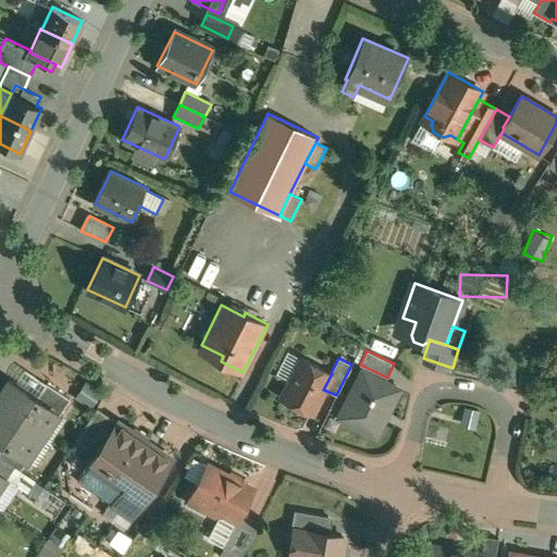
[(301,359),(282,399),(311,413),(323,390),(332,373),(331,373),(301,359)]
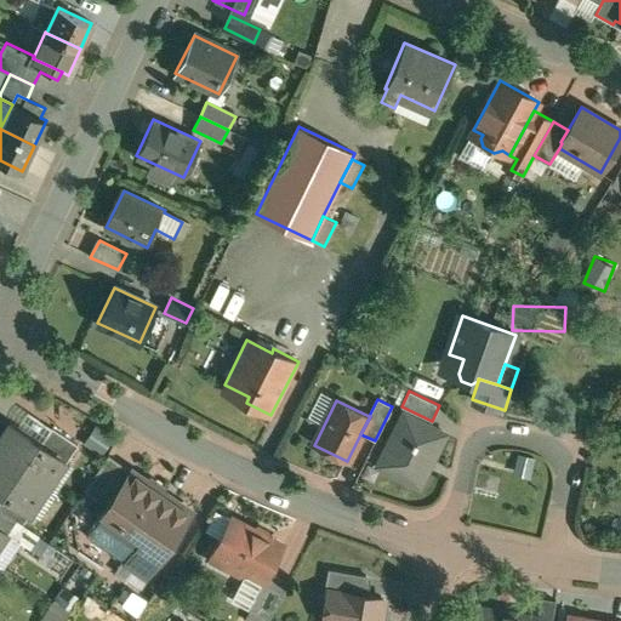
[(444,434),(404,415),(379,466),(419,485),(444,434)]
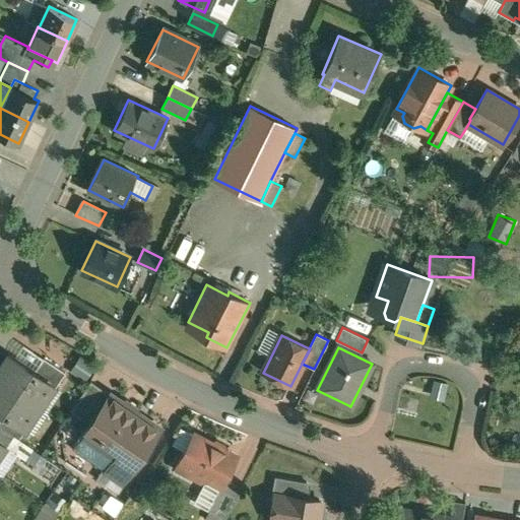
[(35,371),(8,353),(0,365),(0,379),(40,406),(41,405),(37,403),(51,383),(52,382),(35,371)]
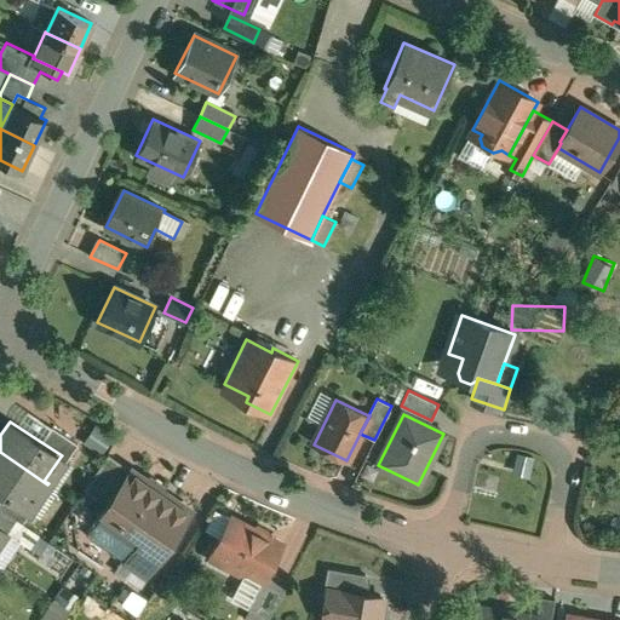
[(98,425),(90,443),(108,453),(118,434),(98,425)]
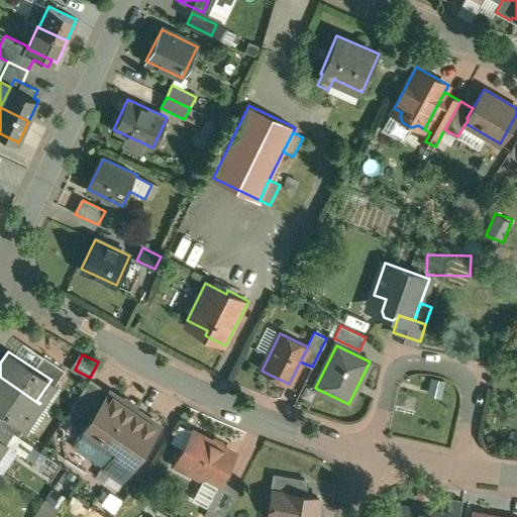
[(65,371),(43,355),(34,369),(52,380),(50,381),(56,385),(65,371)]
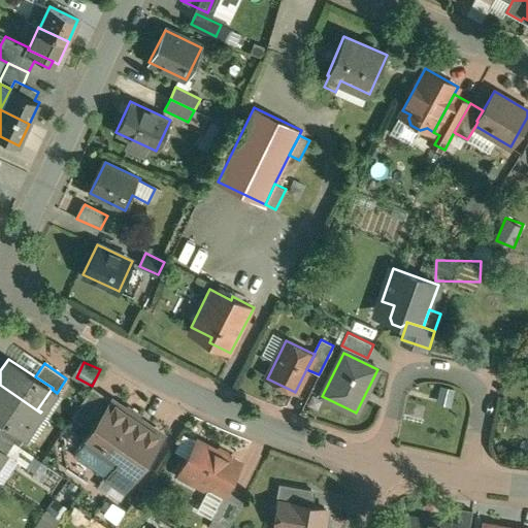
[(40,413),(0,385),(0,418),(4,421),(22,433),(23,432),(36,411),(40,414),(40,413)]
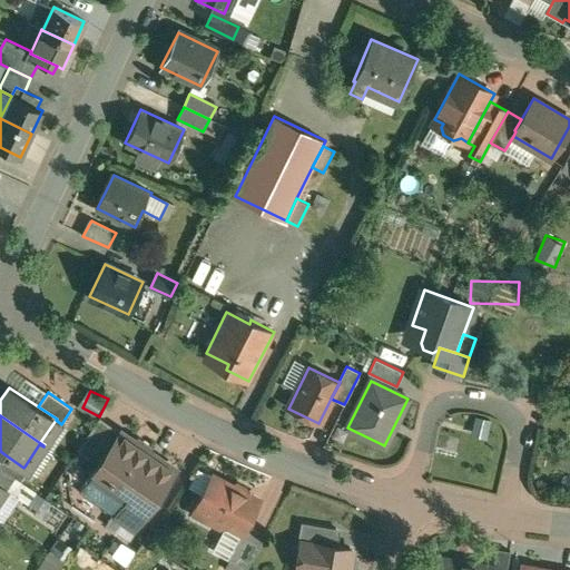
[(98,418),(76,451),(97,465),(119,432),(98,418)]
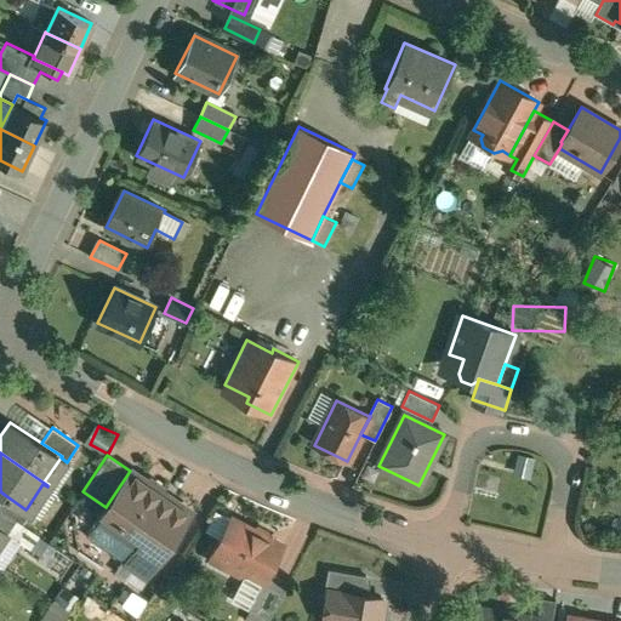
[(148,483),(130,471),(106,507),(103,511),(143,537),(127,562),(148,576),(192,512),(161,491),(160,489),(152,482),(148,483)]
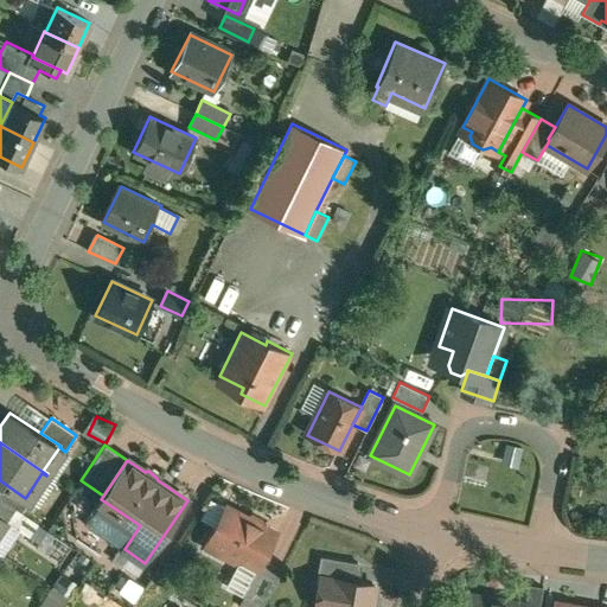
[(25,498),(5,484),(0,490),(0,497),(16,509),(23,512),(31,500),(26,497),(25,498)]
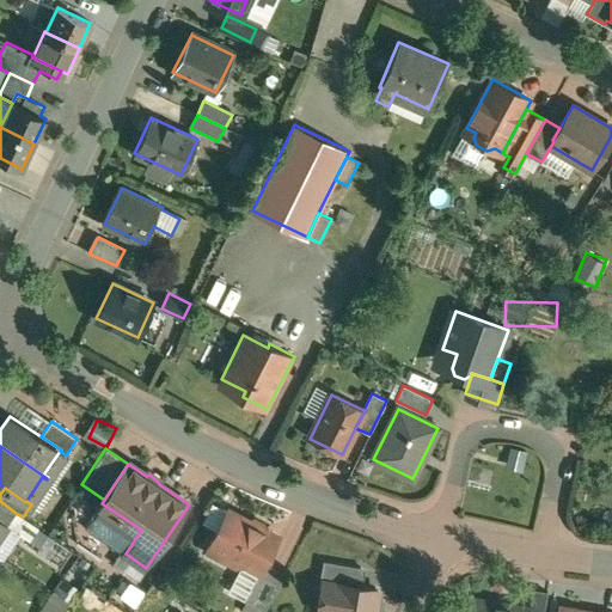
[(0,501),(0,516),(4,519),(2,520),(7,525),(16,513),(0,501)]
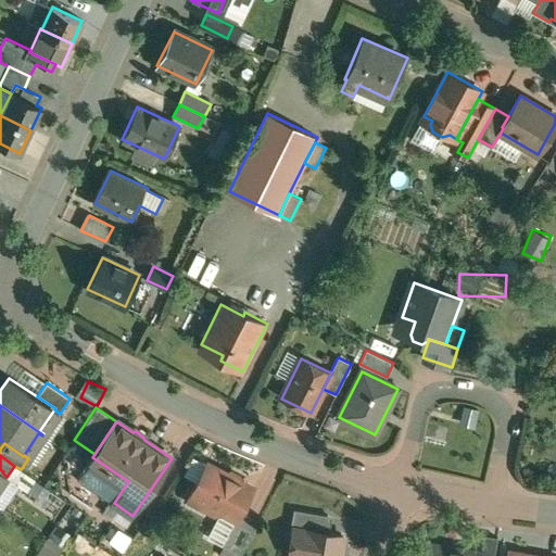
[(128,481),(92,457),(78,479),(114,503),(128,481)]
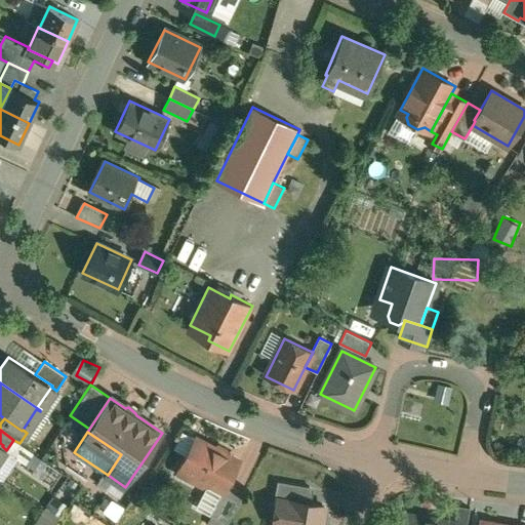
[(238,461),(195,439),(182,465),(196,472),(194,475),(196,482),(202,485),(208,483),(223,490),(224,490),(228,483),(238,461)]
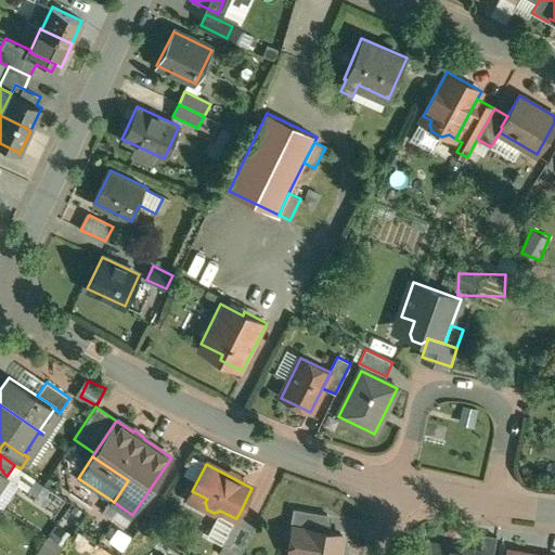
[(327,515),(293,508),(289,528),(293,529),(294,528),(324,532),(327,515)]
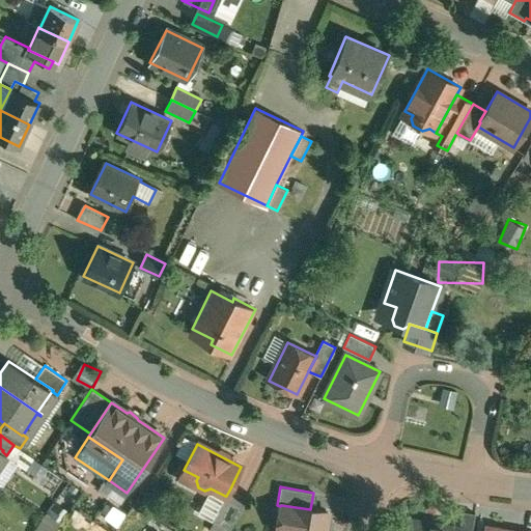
[(230,488),(226,496),(225,496),(212,521),(230,530),(247,498),(230,488)]
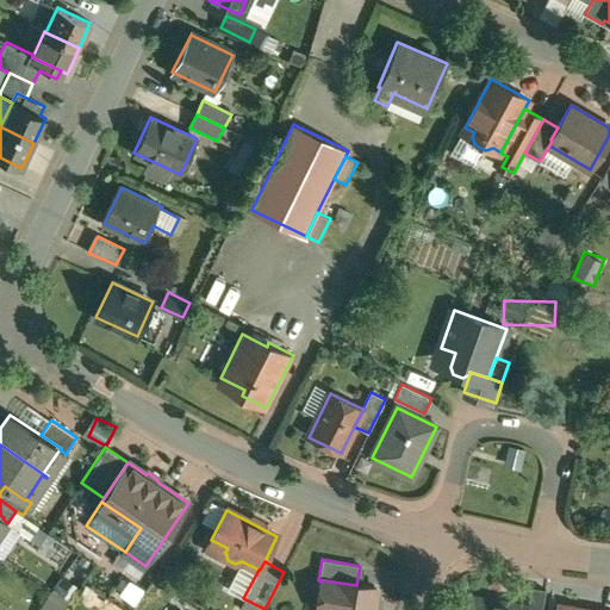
[(43,609),(64,609),(78,585),(61,576),(43,609)]
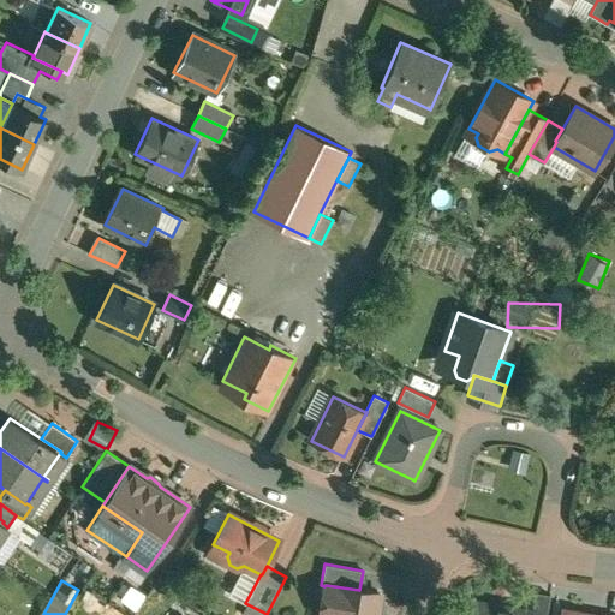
[(359,590),(326,585),(324,586),(321,608),(335,610),(334,614),(376,614),(380,593),(359,590)]
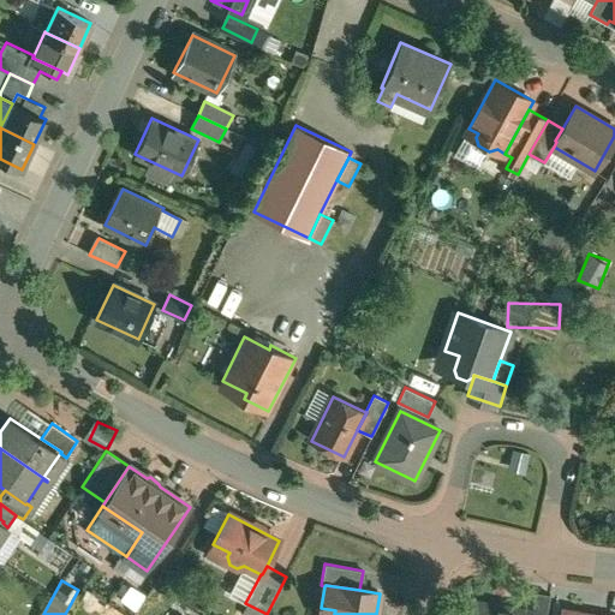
[(545,614),(550,595),(536,592),(532,613),(531,614),(545,614)]
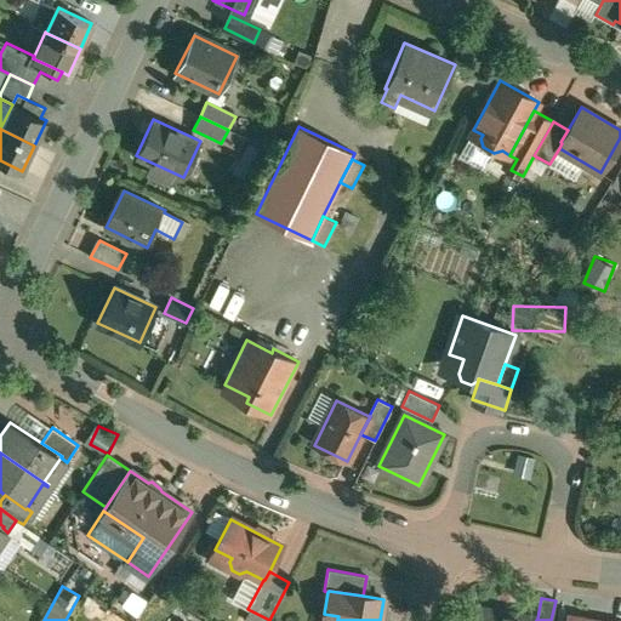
[(537,619),(472,608),(468,620),(536,620),(537,619)]
